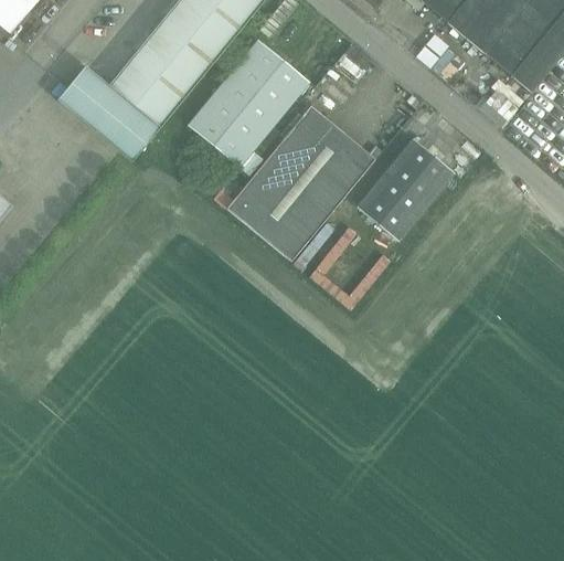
[(0,0),(0,27),(10,35),(39,0),(0,0)]
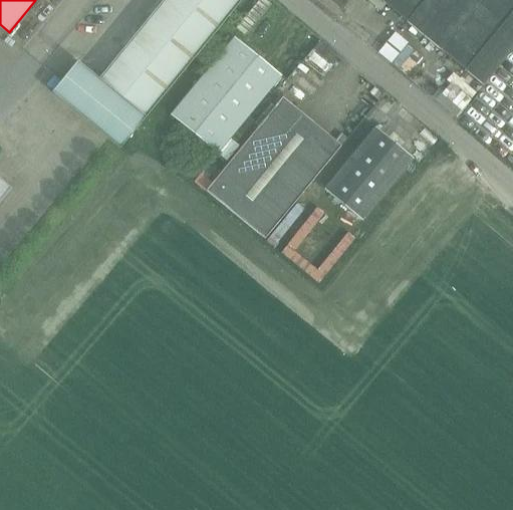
[(78,58),(62,78),(53,89),(120,145),(147,112),(240,0),(163,0),(99,76),(78,58)]
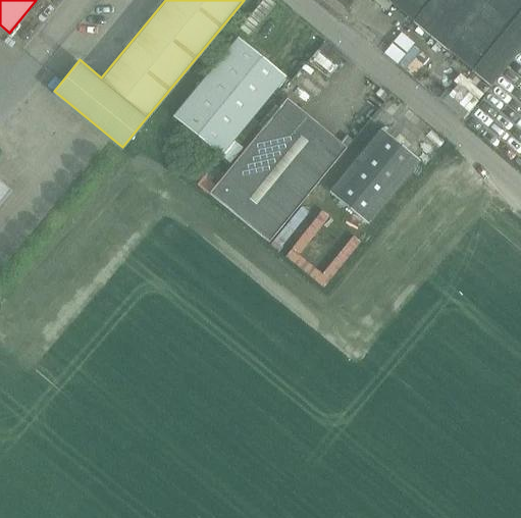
[(385,0),(489,86),(520,47),(520,0),(385,0)]
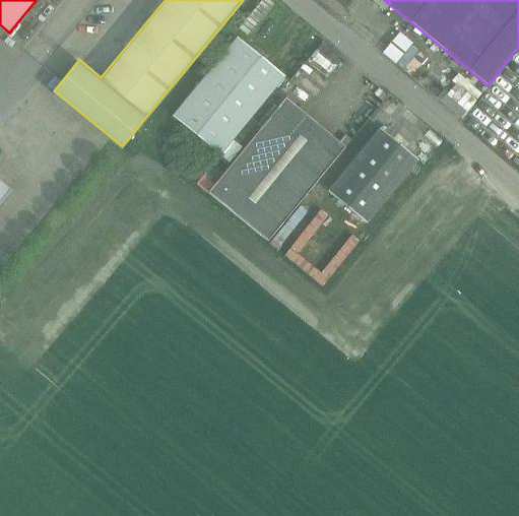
[(387,46),(383,50),(396,61),(399,56),(413,40),(400,29),(387,46)]
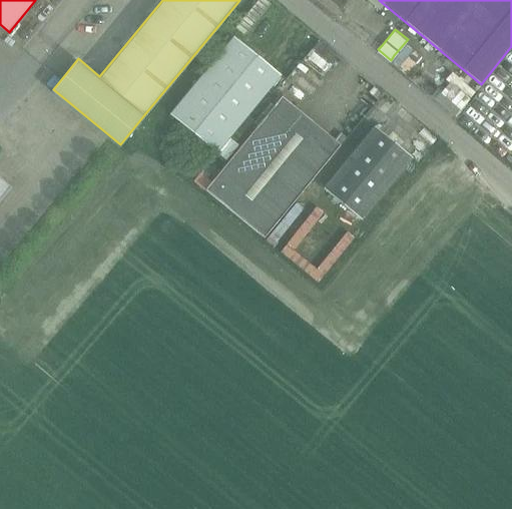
[(234,36),(169,113),(216,151),(281,75),(234,36)]
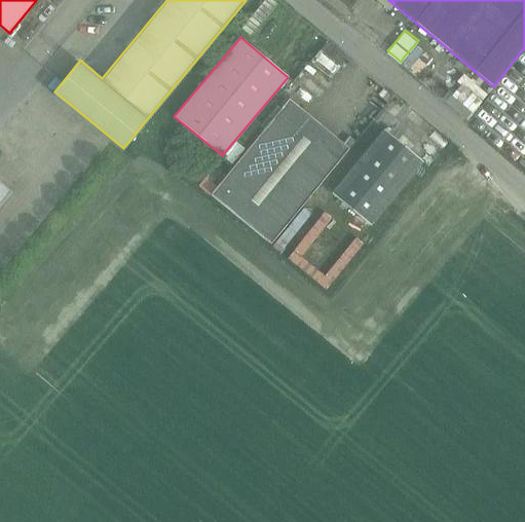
[(288,99),(210,193),(269,244),(347,148),(288,99)]
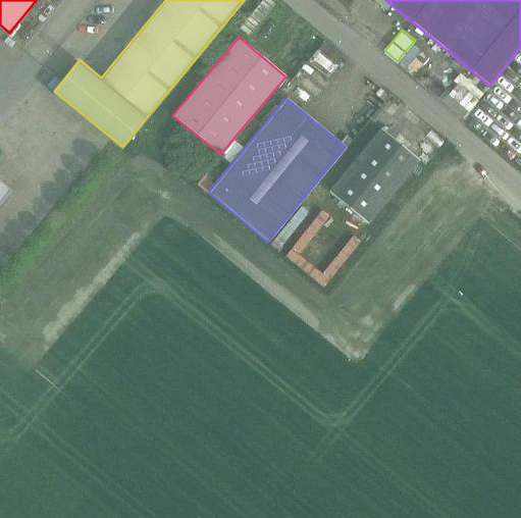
[(380,128),(328,192),(365,223),(417,160),(380,128)]
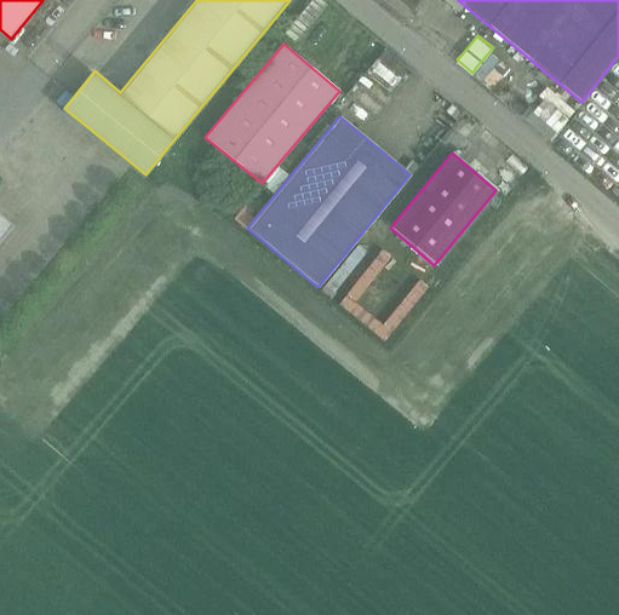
[(0,211),(0,240),(15,223),(0,211)]
